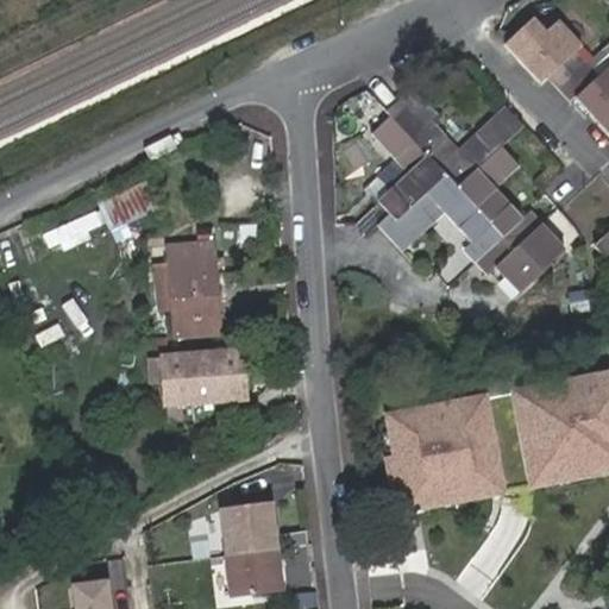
[(534,18),(503,45),(540,86),(548,79),(559,92),(589,66),(577,52),(583,48),(559,22),(548,33),(534,18)]
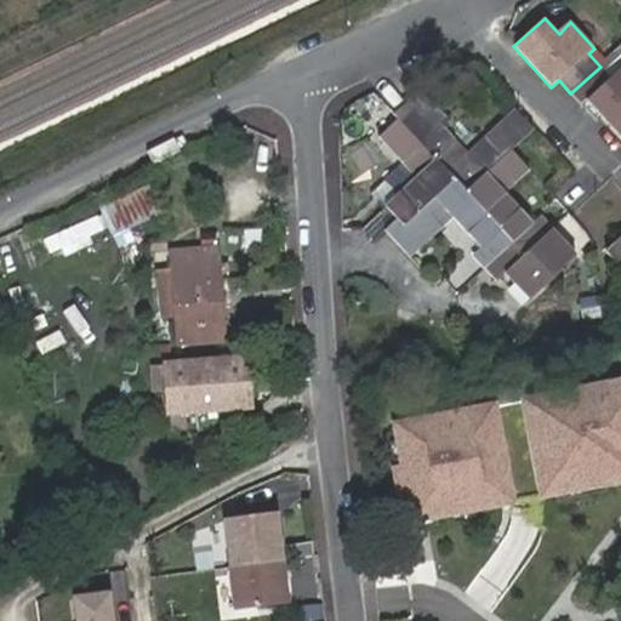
[(600,67),(570,93),(580,106),(586,100),(620,137),(620,68),(610,78),(600,67)]
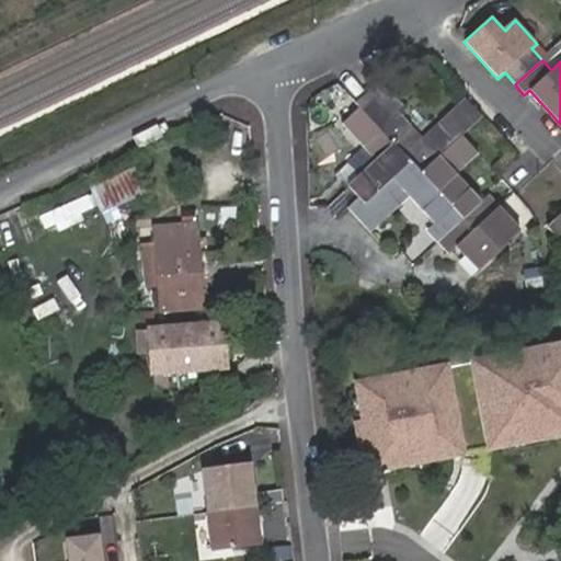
[(461,136),(481,118),(464,100),(421,138),(397,112),(402,105),(379,81),(366,92),(388,118),(379,128),(410,161),(421,173),(461,136)]
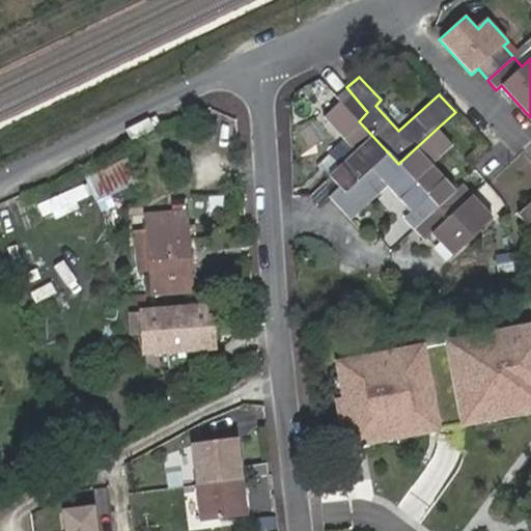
[(343,185),(348,189),(388,152),(359,121),(367,112),(346,87),(334,98),(340,104),(323,118),(355,152),(328,177),(338,189),(343,185)]
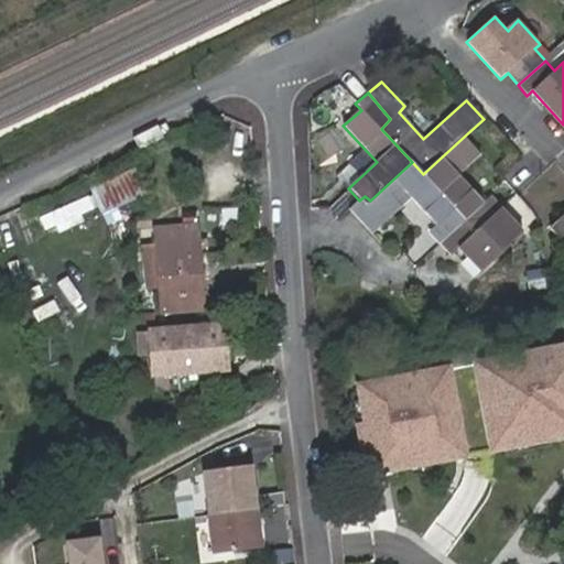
[(464,137),(423,174),(465,219),(476,230),(501,207),(491,196),(485,202),(458,175),(483,154),(464,137)]
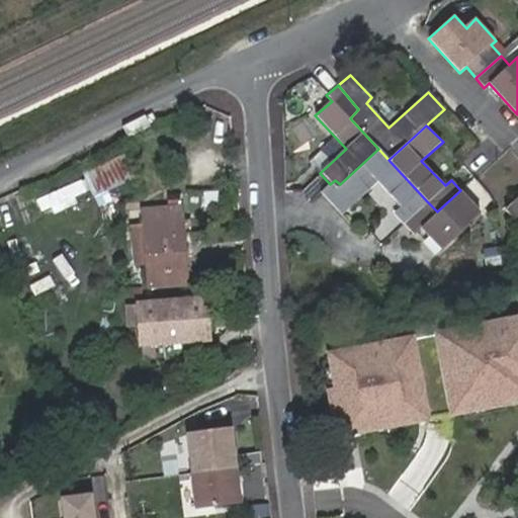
[(427,201),(389,160),(378,149),(340,184),(356,201),(376,183),(400,206),(393,212),(402,224),(427,201)]
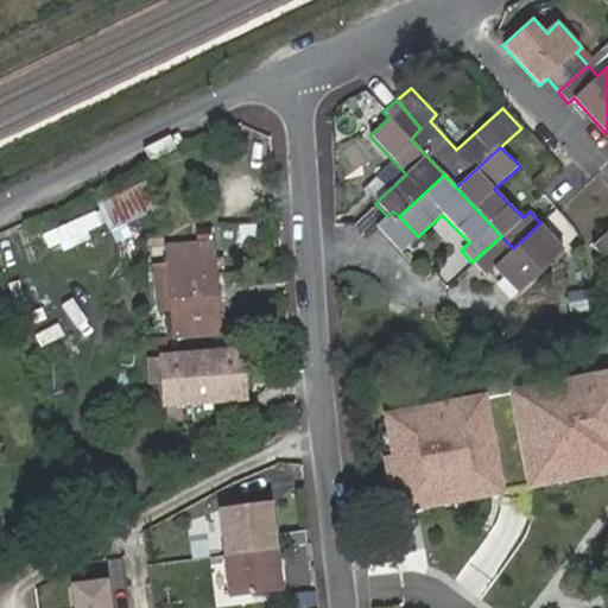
[(146,178),(94,198),(105,228),(158,208),(146,178)]
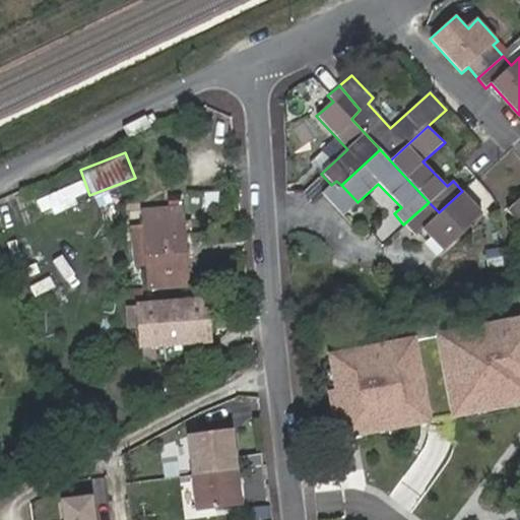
[(34,197),(40,214),(85,197),(79,180),(34,197)]
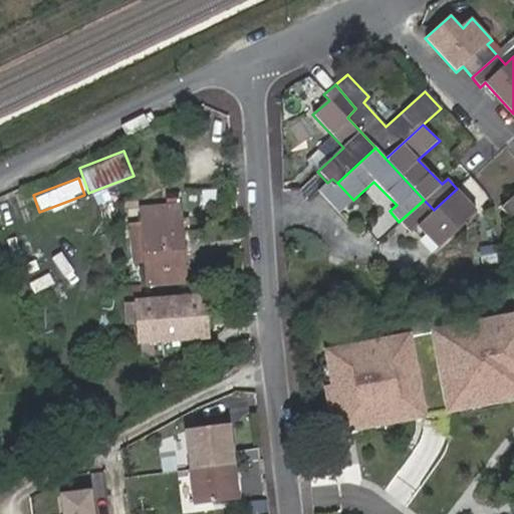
[(318,191),(338,213),(353,200),(337,183),(332,187),(327,183),(318,191)]
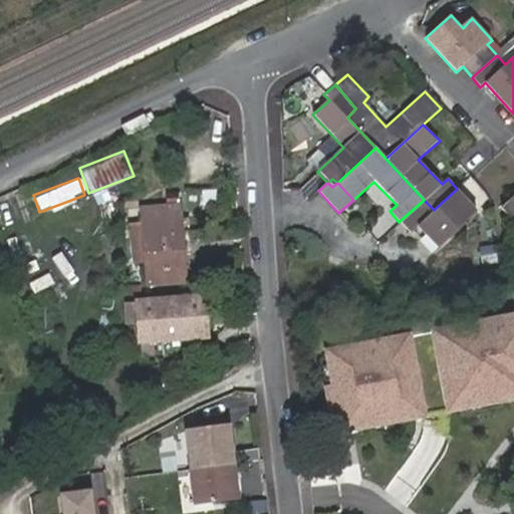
[(434,210),(424,200),(399,222),(410,233),(417,225),(439,248),(477,210),(457,189),(434,210)]
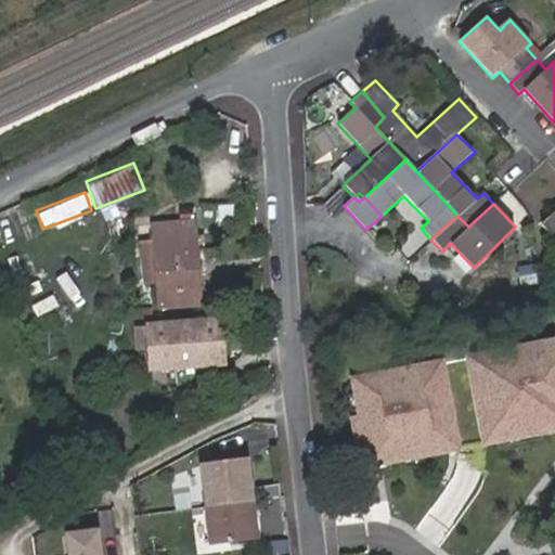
[(554,211),(541,224),(554,240),(554,211)]
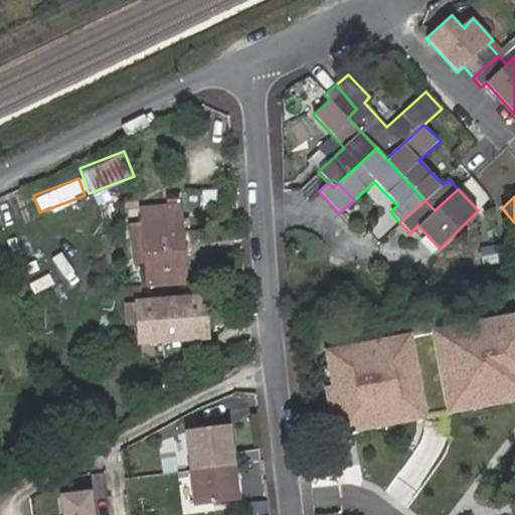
[(131,224),(134,264),(146,264),(148,287),(187,283),(182,206),(142,208),(143,223),(131,224)]
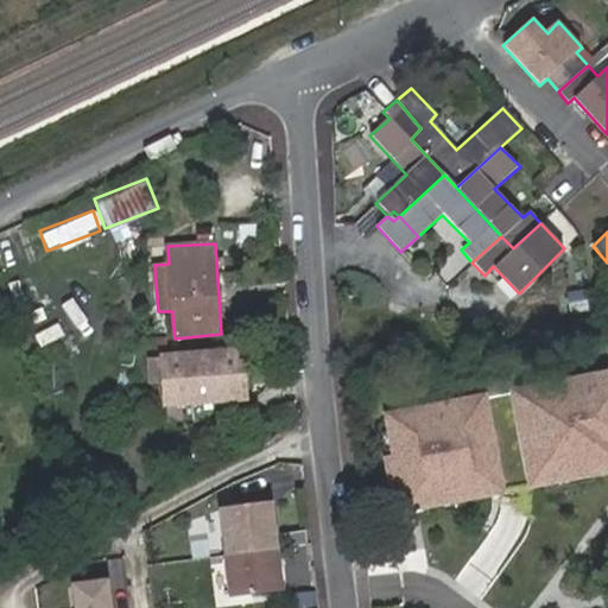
[(244,354),(163,360),(166,406),(246,403),(244,354)]
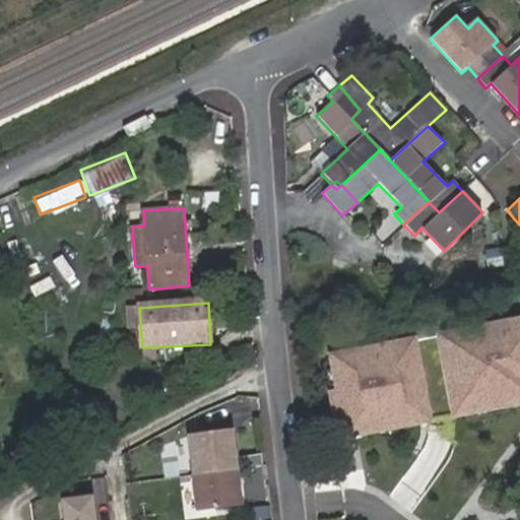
[(519,318),(440,334),(455,412),(519,399),(519,318)]
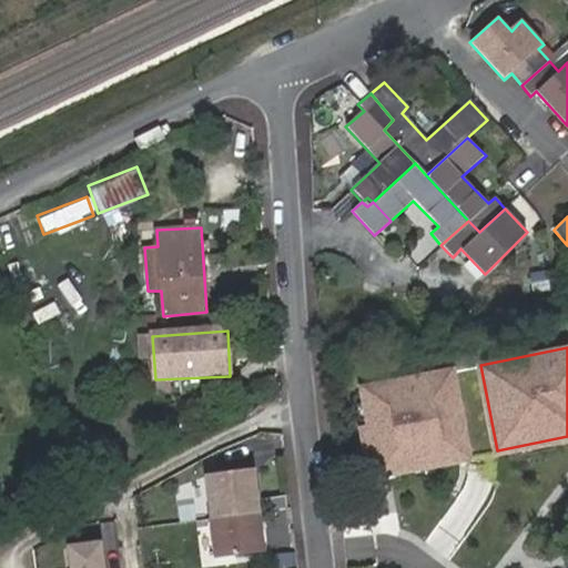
[(453,372),(363,388),(371,435),(364,436),(371,476),(469,458),(453,372)]
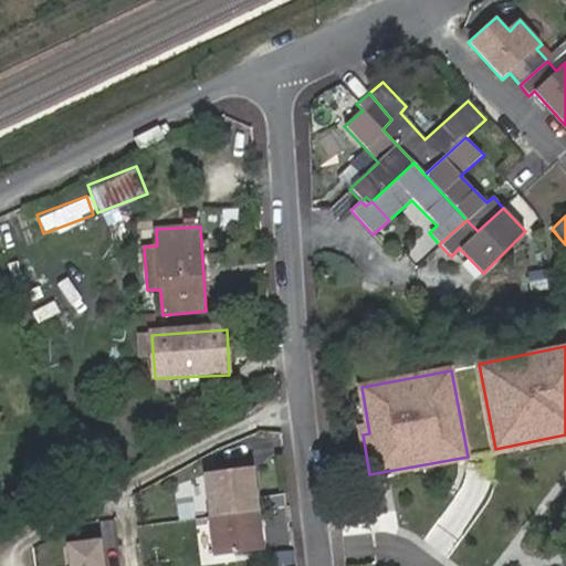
[(252,469),(206,475),(216,554),(262,548),(252,469)]
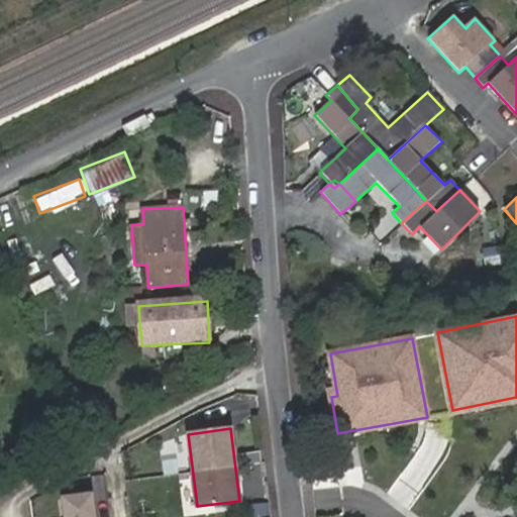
[(93,516),(90,494),(61,498),(63,516),(93,516)]
